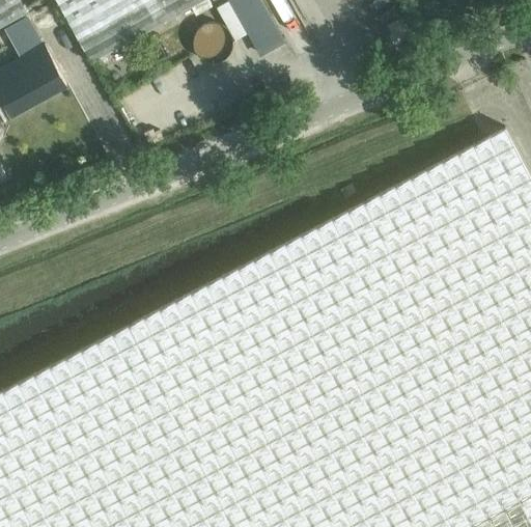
[(0,0),(0,32),(29,17),(19,0),(0,0)]
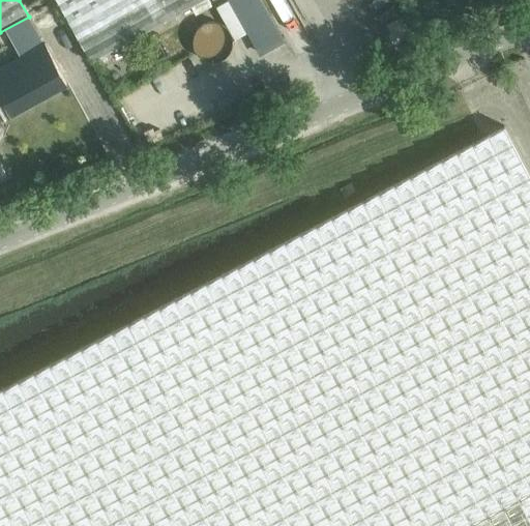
[(208,0),(55,0),(91,65),(208,0)]
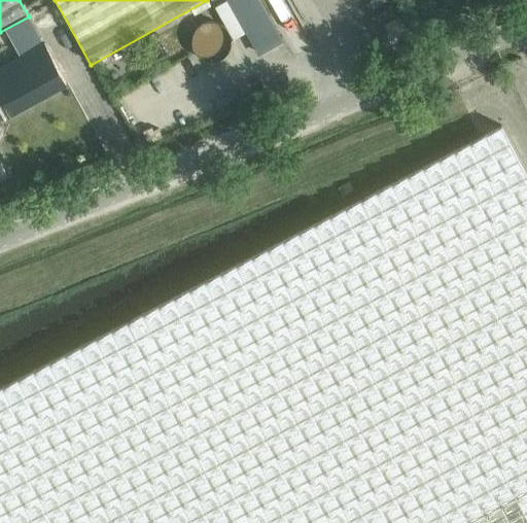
[(258,56),(280,44),(255,0),(234,0),(230,3),(258,56)]
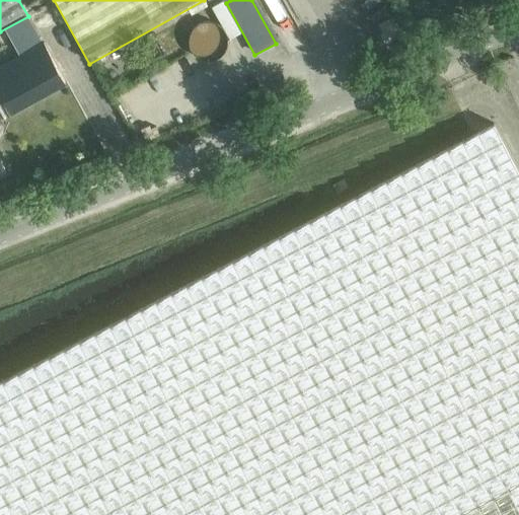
[(66,85),(44,45),(0,68),(0,94),(11,116),(66,85)]
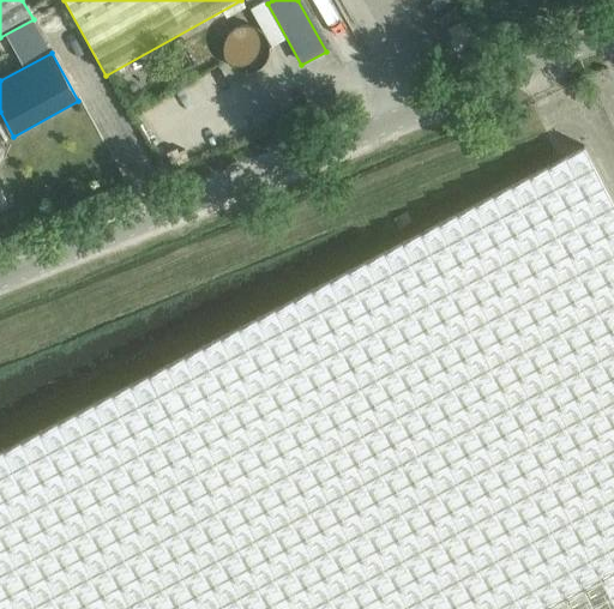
[(613,608),(613,205),(585,150),(150,377),(0,454),(0,608),(613,608)]
